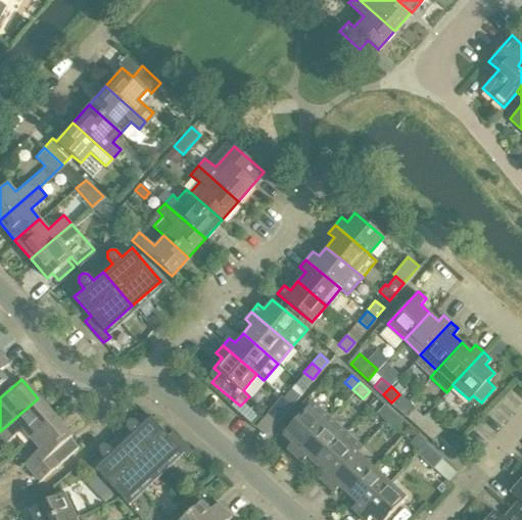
[(291,404),(299,394),(291,387),(283,396),(291,404)]
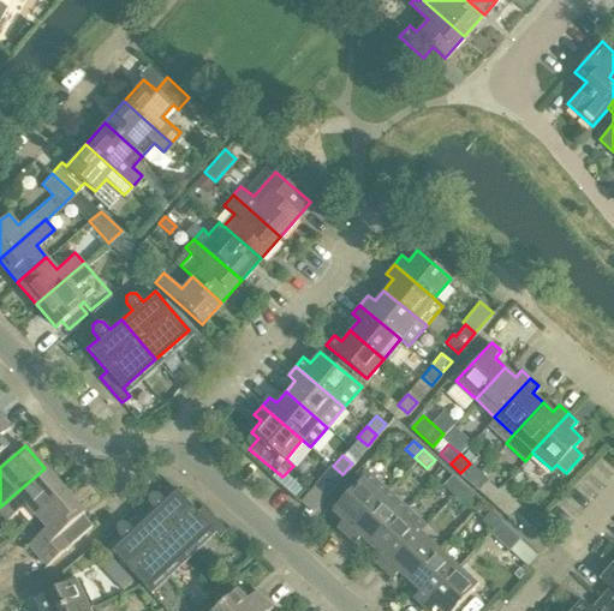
[(333,466),(331,463),(314,484),(326,495),(343,474),(333,466)]
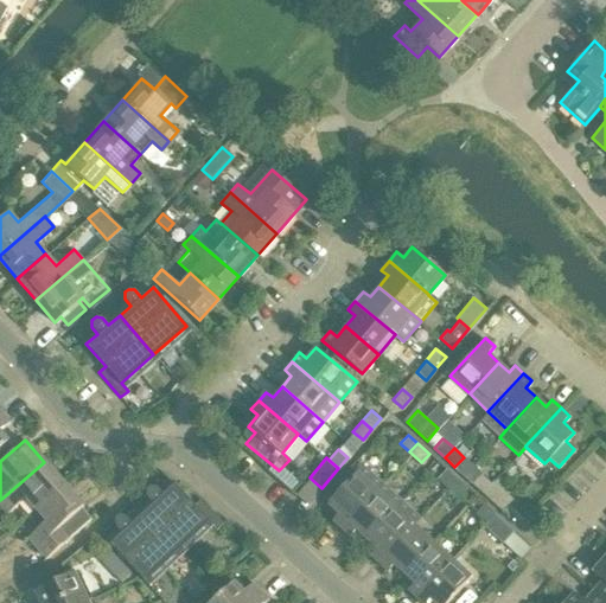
[(340,527),(382,481),(358,459),(350,467),(356,473),(327,504),(338,513),(332,519),(340,527)]
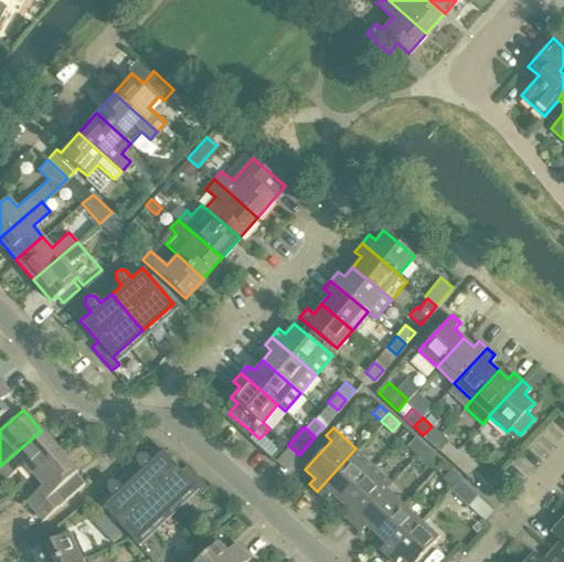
[(32,474),(59,451),(41,431),(0,466),(0,470),(6,477),(22,463),(32,474)]
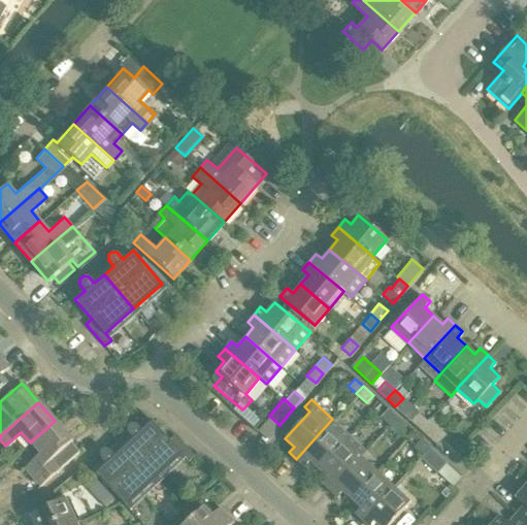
[(389,424),(396,416),(388,407),(381,416),(389,424)]
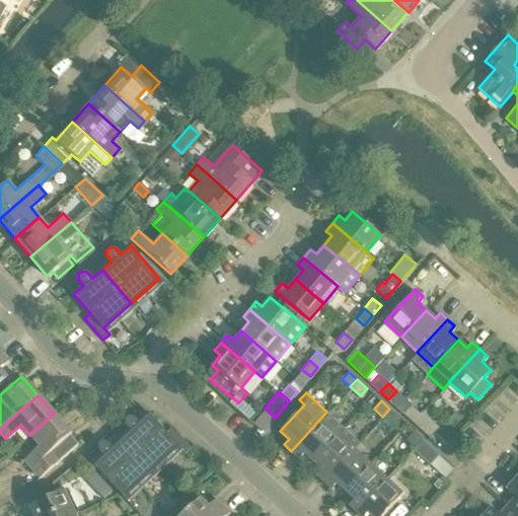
[(420,414),(419,413),(411,404),(403,413),(413,422),(420,414)]
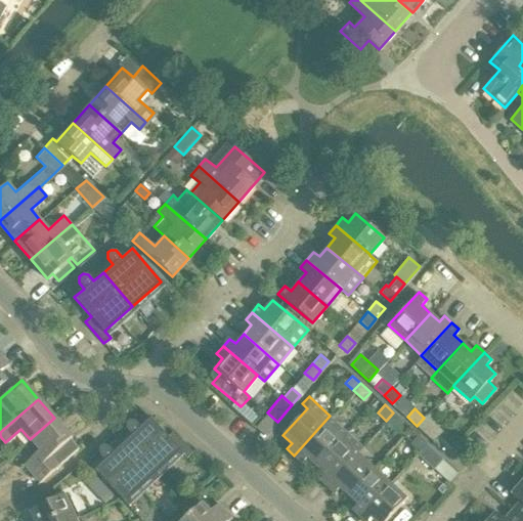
[(395,429),(402,421),(393,413),(386,421),(395,429)]
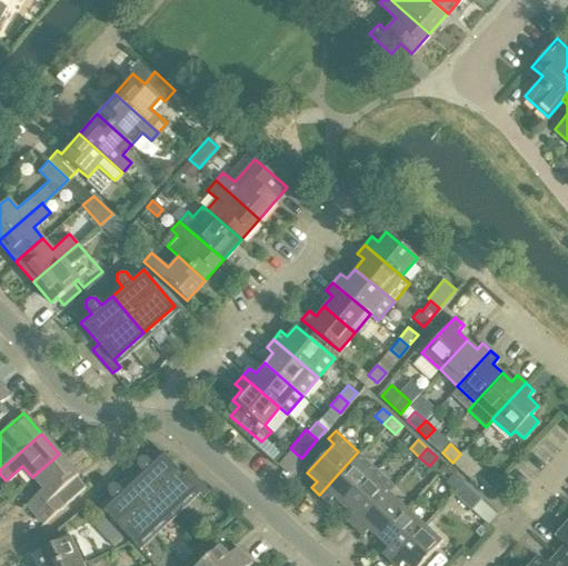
[(470,478),(480,467),(462,449),(459,453),(460,454),(452,463),(470,478)]
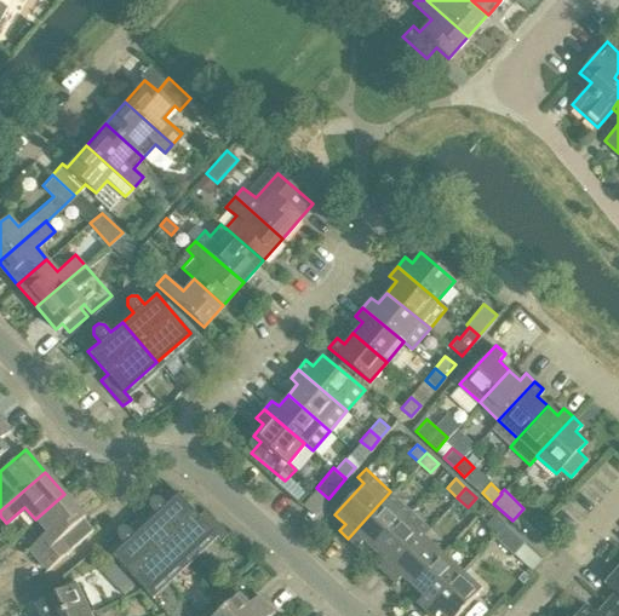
[(373,550),(410,510),(390,491),(348,539),(356,547),(362,540),(373,550)]
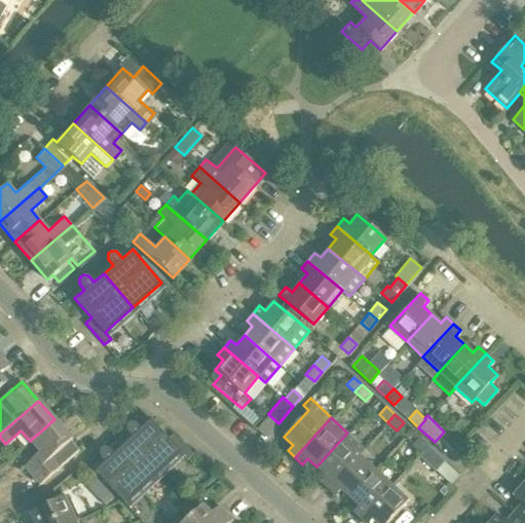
[(78,448),(70,439),(71,438),(54,419),(30,441),(39,451),(23,465),(38,484),(61,463),(78,448)]
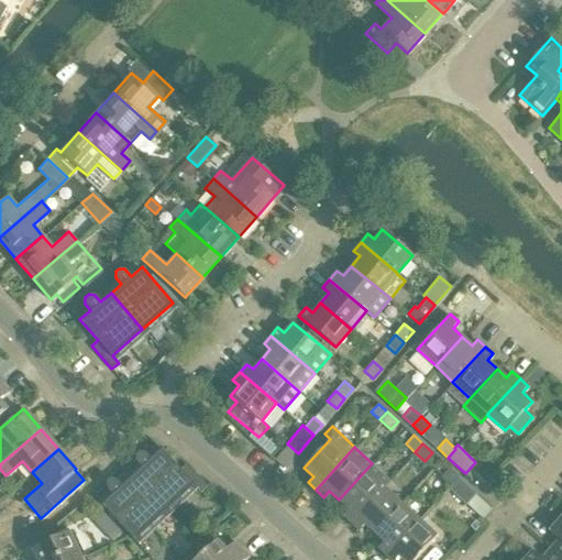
[(186,462),(179,468),(161,449),(151,459),(144,452),(139,452),(135,456),(135,461),(142,468),(132,476),(164,511),(193,483),(200,491),(207,484),(186,462)]
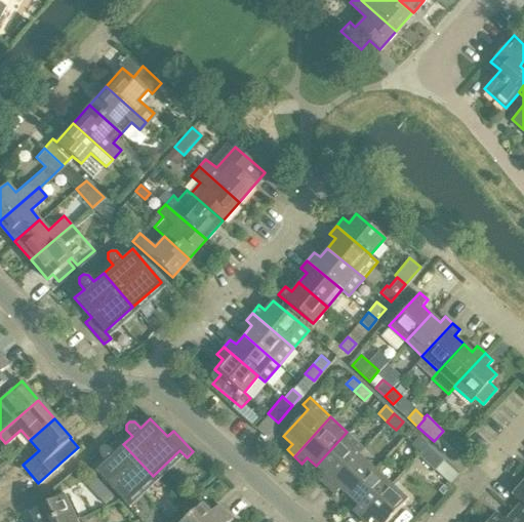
[(327,486),(357,453),(363,447),(347,432),(316,466),(324,474),(319,480),(327,486)]
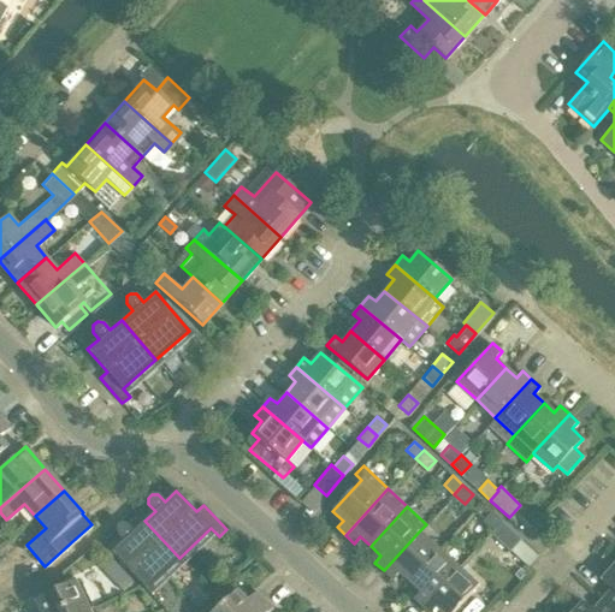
[(492,530),(501,521),(491,511),(482,521),(492,530)]
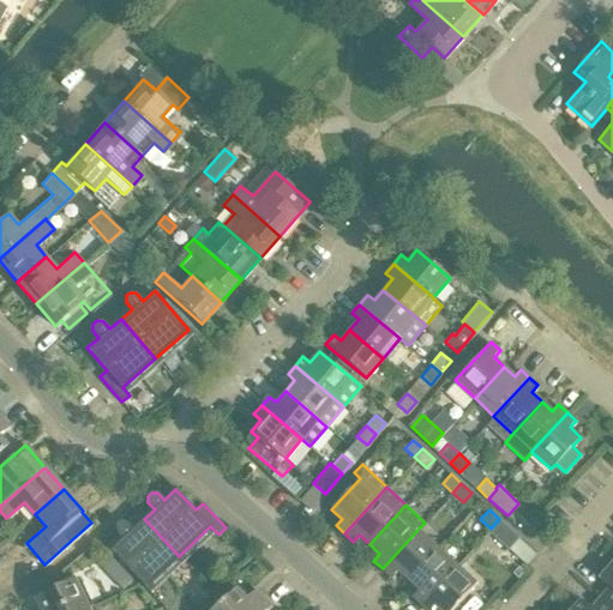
[(146,587),(179,556),(144,519),(133,530),(126,521),(119,521),(115,525),(116,531),(122,538),(110,550),(146,587)]
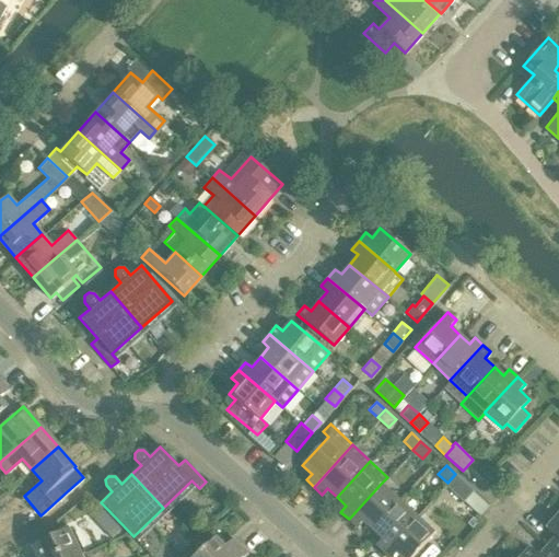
[(455,474),(447,483),(445,485),(463,500),(473,489),(455,474)]
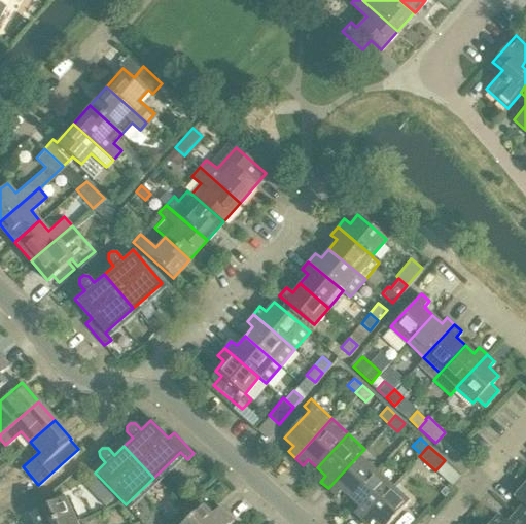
[(375,470),(358,455),(328,488),(336,495),(341,490),(350,498),(375,470)]
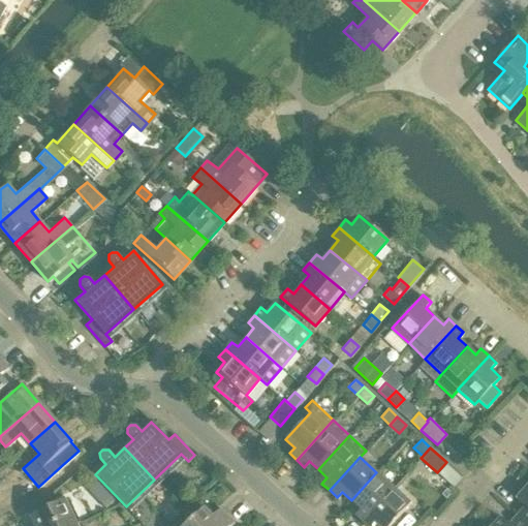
[(363,521),(393,488),(376,472),(351,500),(360,507),(354,514),(363,521)]
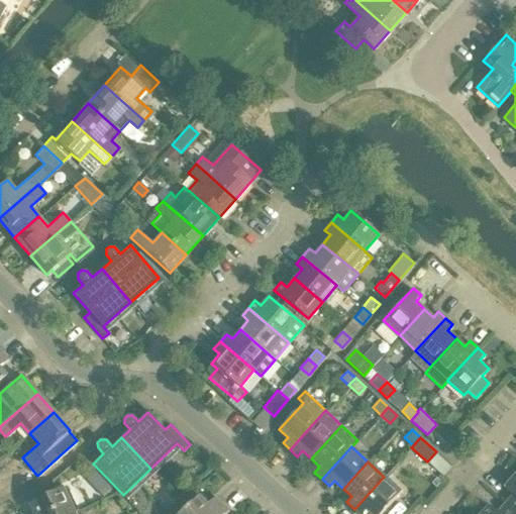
[(515,473),(505,486),(512,492),(503,502),(515,513),(515,473)]
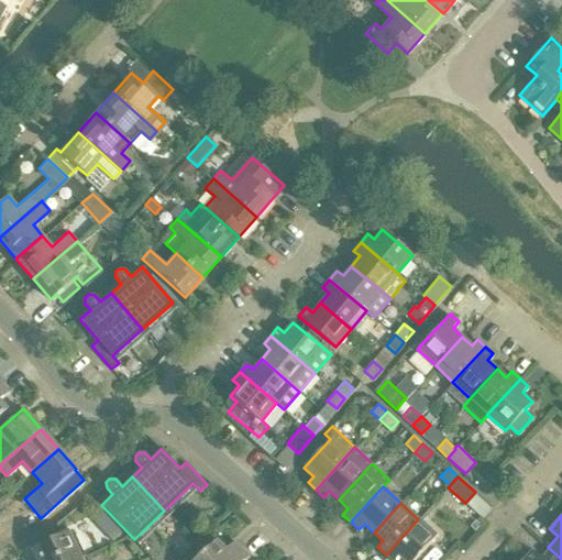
[(418,519),(386,555),(392,559),(395,559),(399,556),(404,559),(412,559),(436,535),(418,519)]
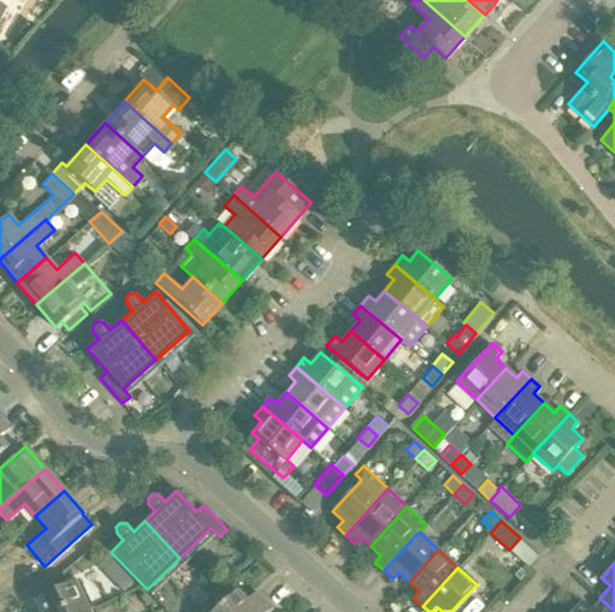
[(132,581),(123,570),(112,580),(122,590),(132,581)]
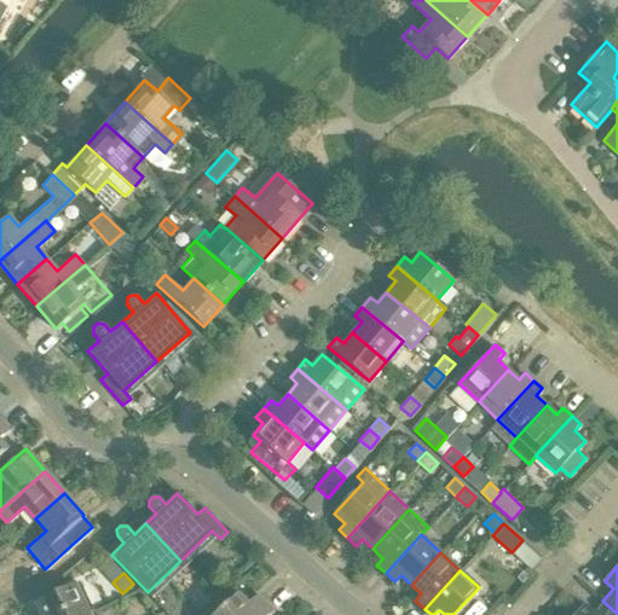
[(80,614),(93,609),(80,581),(35,603),(40,614),(80,614)]
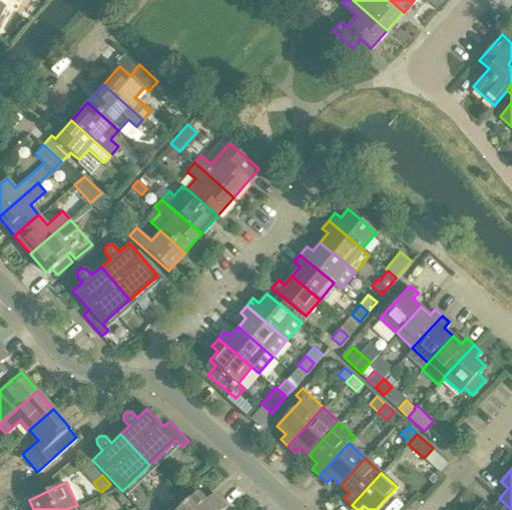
[(213,491),(204,499),(197,491),(175,509),(206,509),(219,498),(213,491)]
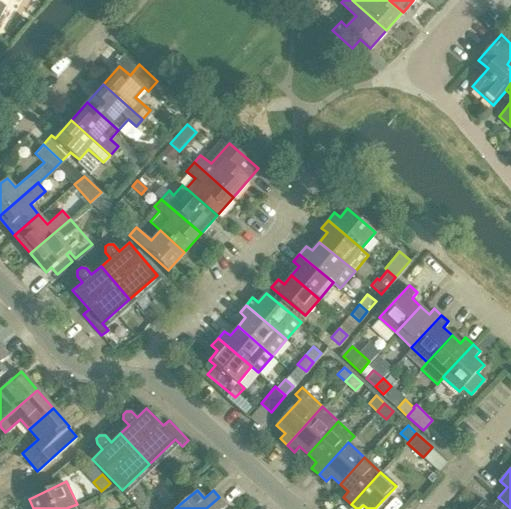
[(220,508),(226,504),(219,497),(206,508),(220,508)]
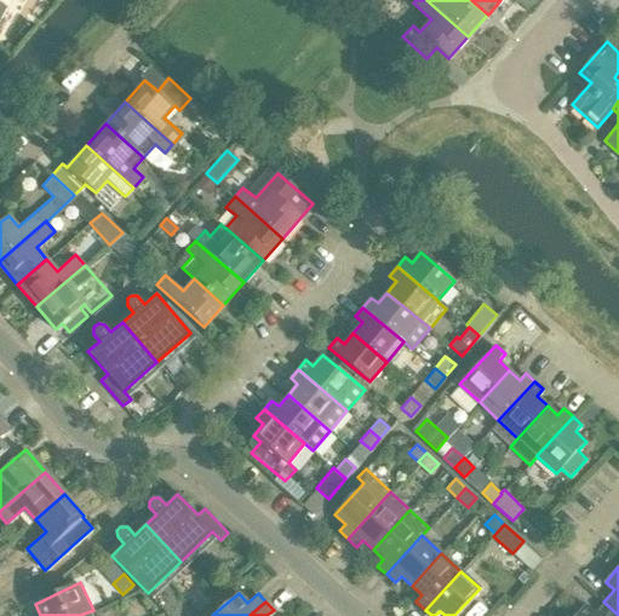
[(618,615),(603,602),(595,612),(585,604),(574,615),(618,615)]
